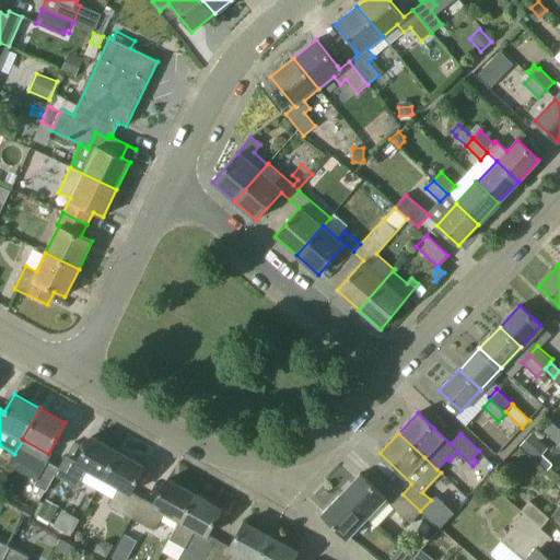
[(520,446),(532,458),(544,445),(532,433),(520,446)]
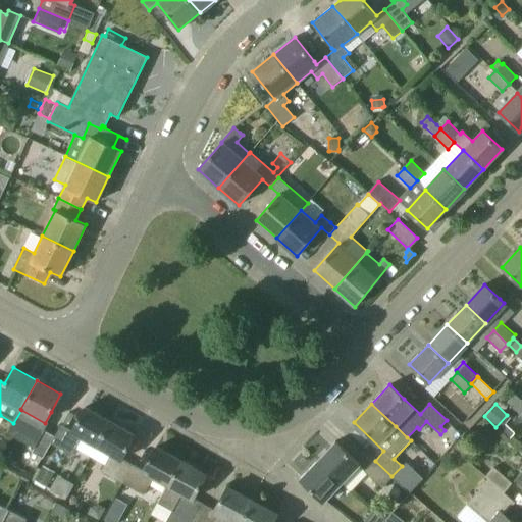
[(96,447),(110,421),(85,407),(71,431),(61,425),(54,437),(51,444),(73,455),(83,439),(96,447)]
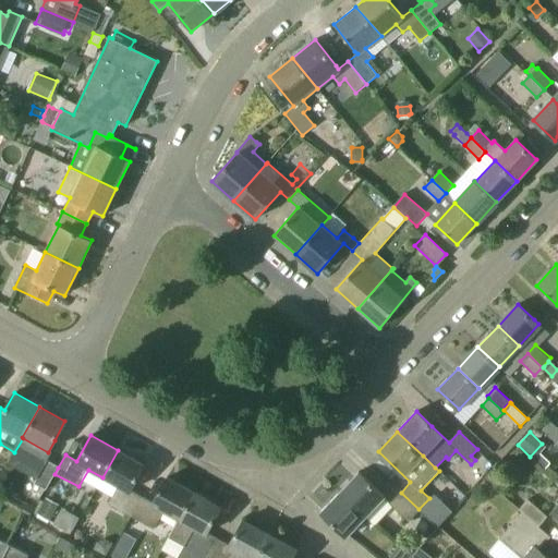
[(80,444),(74,440),(69,449),(68,451),(71,453),(74,452),(80,444)]
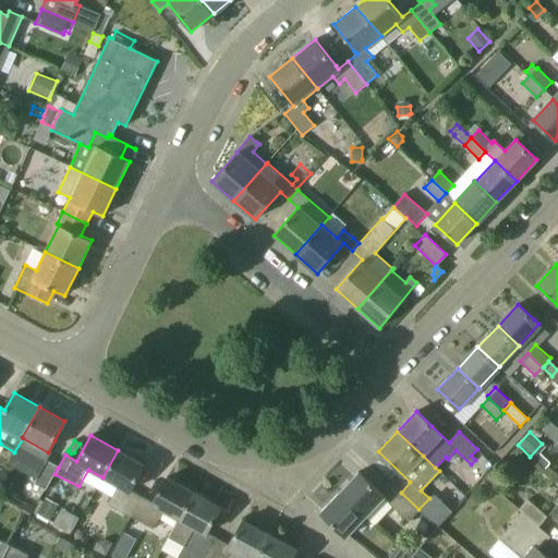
[(130,490),(134,484),(144,465),(118,450),(102,477),(104,478),(99,487),(113,495),(109,504),(131,516),(141,497),(130,490)]
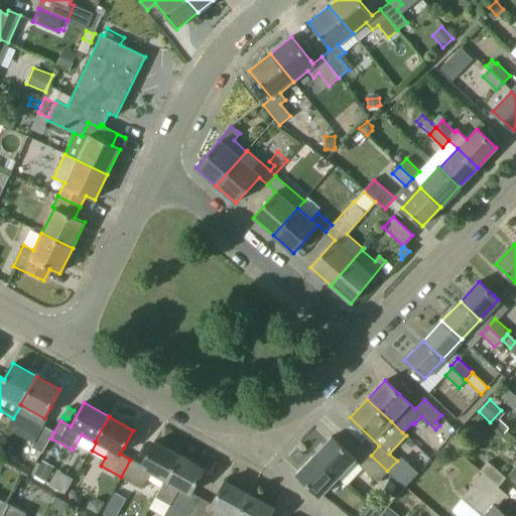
[(50,438),(53,432),(43,426),(32,446),(43,453),(50,438)]
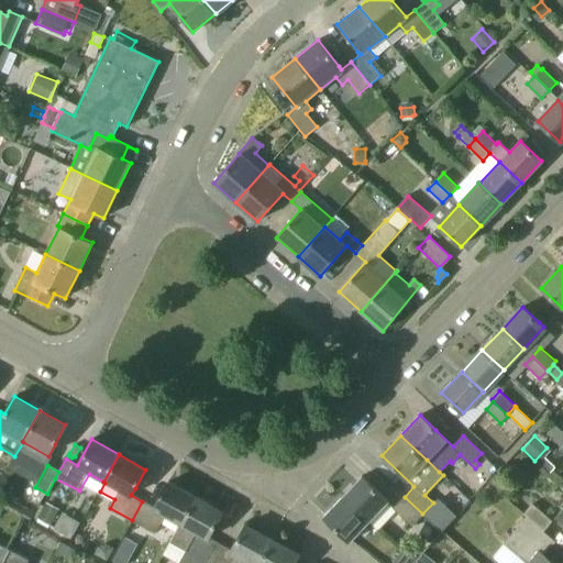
[(496,473),(487,483),(499,493),(508,483),(496,473)]
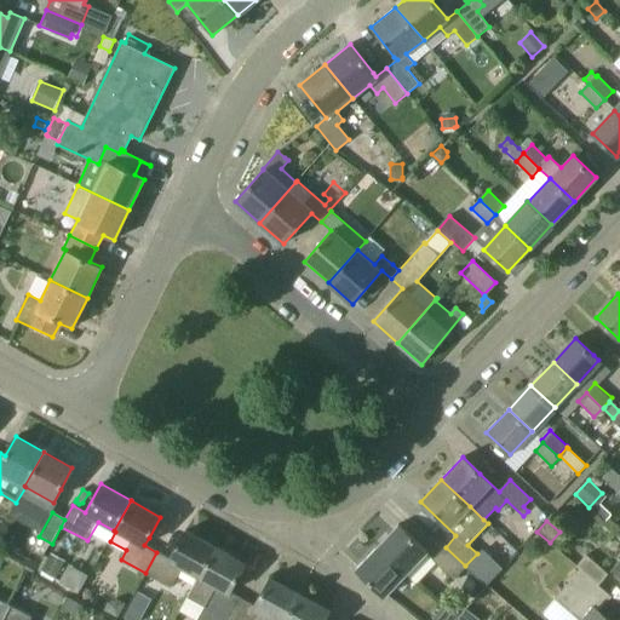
[(428,552),(415,541),(399,524),(377,546),(406,574),(425,555),(428,552)]
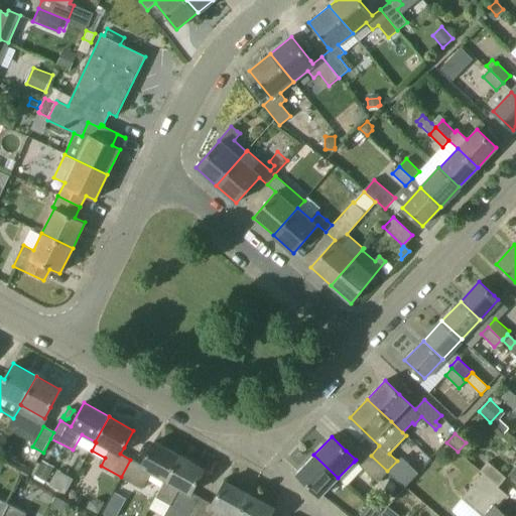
[(165,481),(179,456),(154,441),(141,466),(130,460),(121,477),(143,489),(151,474),(165,481)]
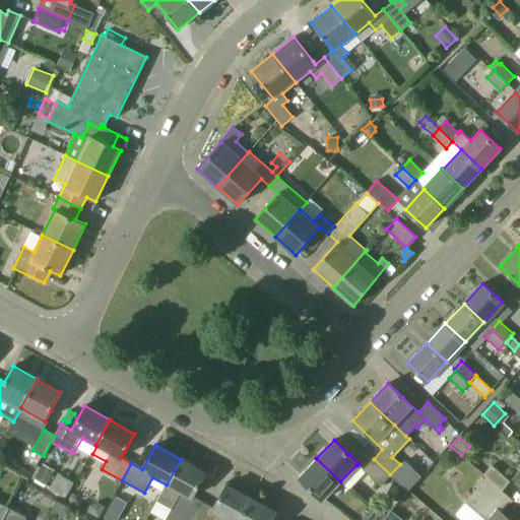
[(322,500),(340,481),(316,458),(298,477),(322,500)]
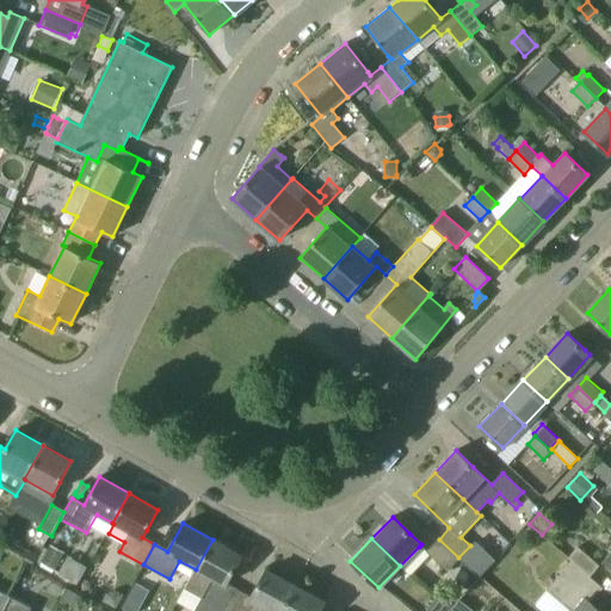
[(226,584),(230,576),(241,556),(213,539),(196,569),(197,569),(186,590),(202,598),(196,610),(198,610),(226,610),(239,591),(226,584)]
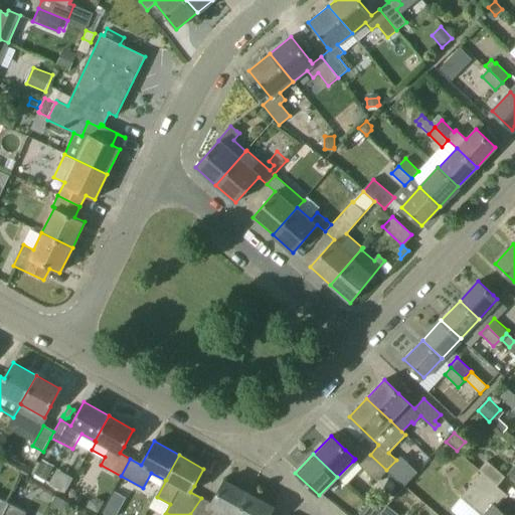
[(377,482),(387,472),(370,455),(359,465),(377,482)]
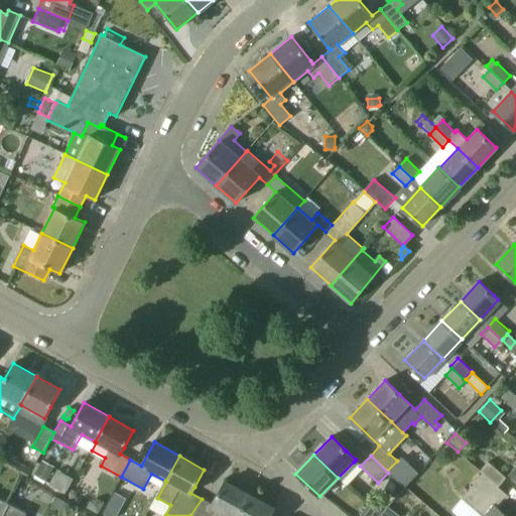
[(397,461),(387,471),(388,473),(404,488),(417,473),(401,457),(397,461)]
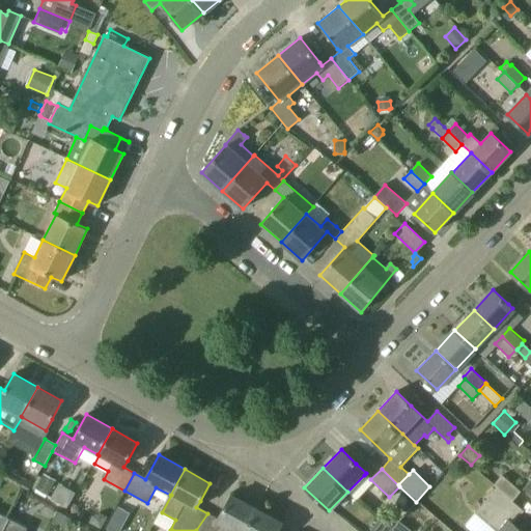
[(496,485),(498,487),(513,501),(522,493),(496,471),(490,478),(497,484),(496,485)]
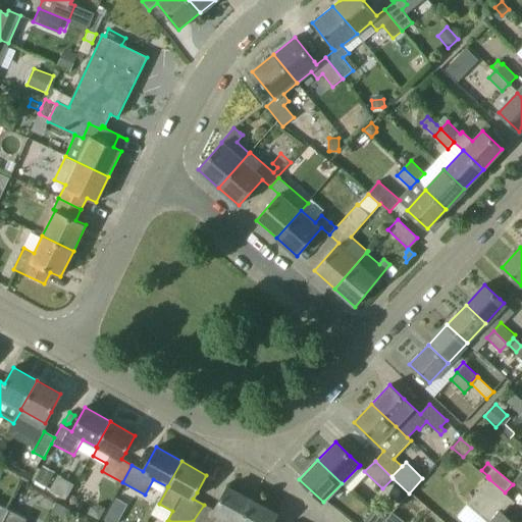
[(52,476),(40,470),(35,481),(46,487),(52,476)]
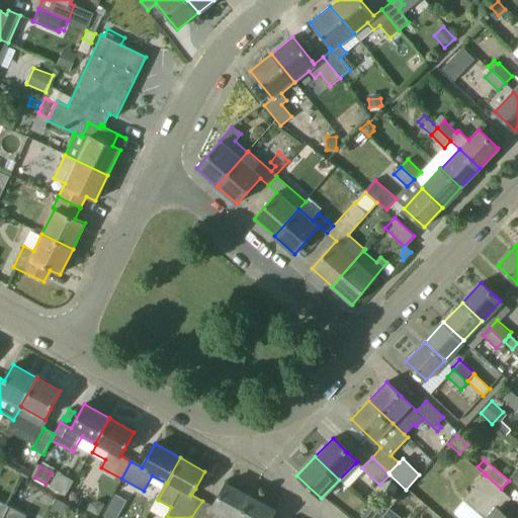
[(512,499),(501,489),(486,476),(464,501),(484,517),(483,517),(508,517),(501,511),(512,499)]
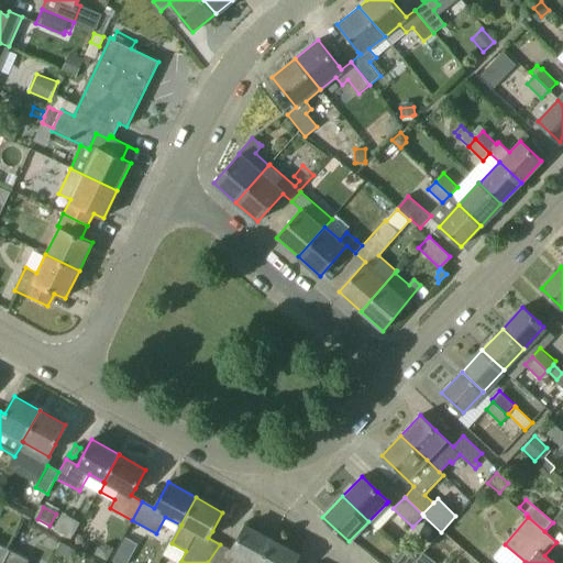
[(258,562),(273,540),(245,525),(231,550),(220,544),(208,562),(258,562)]
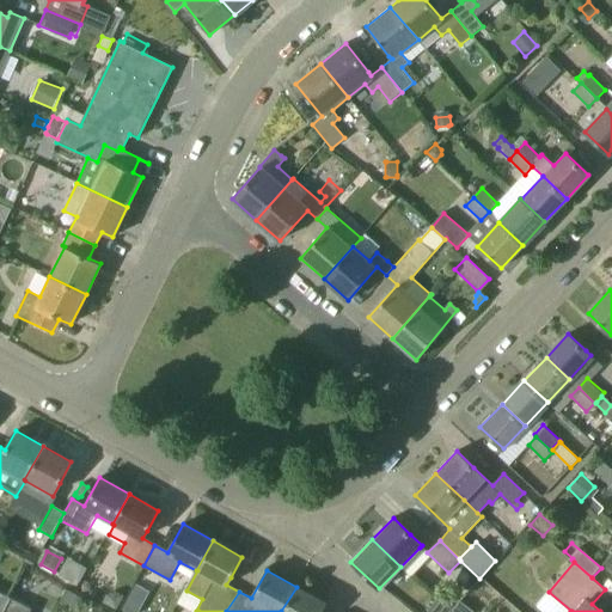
[(320,611),(325,604),(297,587),(281,611),(320,611)]
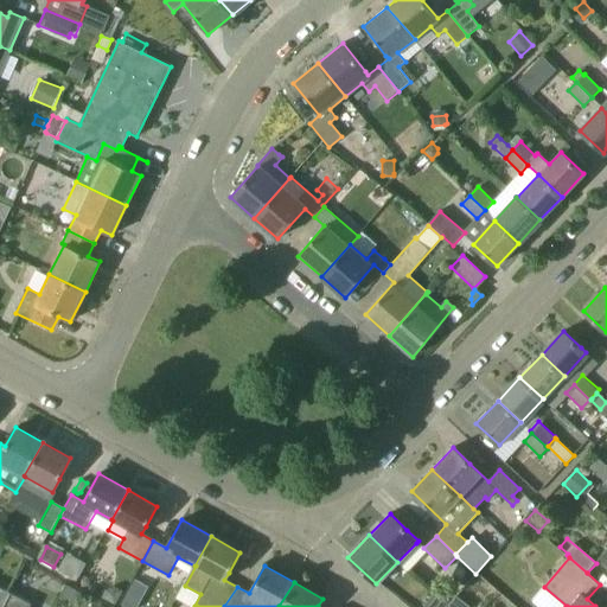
[(84,594),(65,585),(59,598),(78,606),(84,594)]
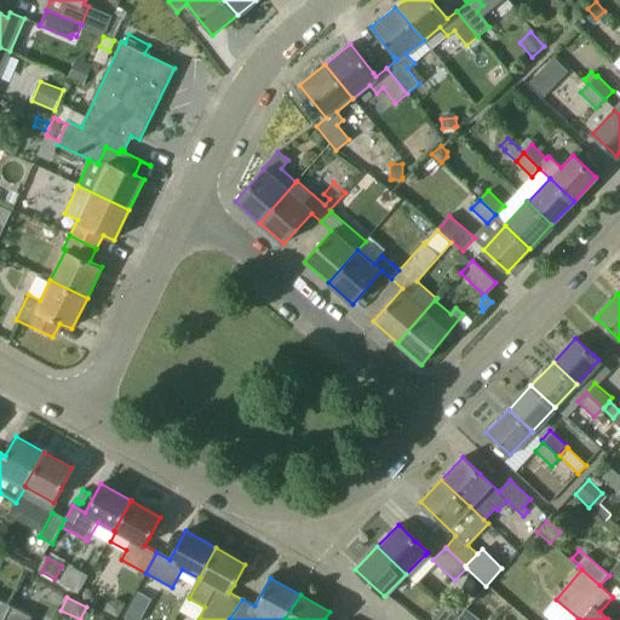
[(0,619),(1,619),(10,606),(0,600),(0,619)]
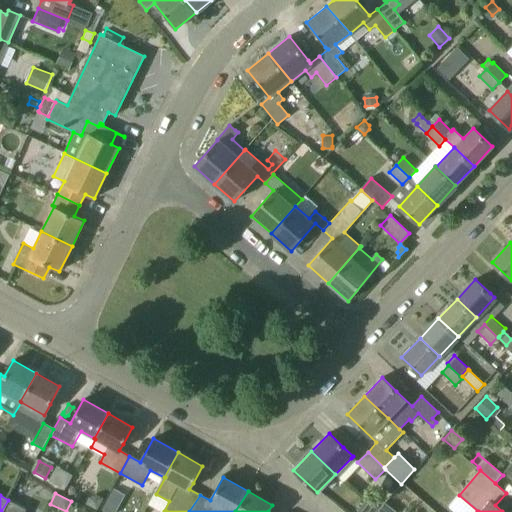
[(97,510),(103,498),(97,495),(88,498),(85,504),(97,510)]
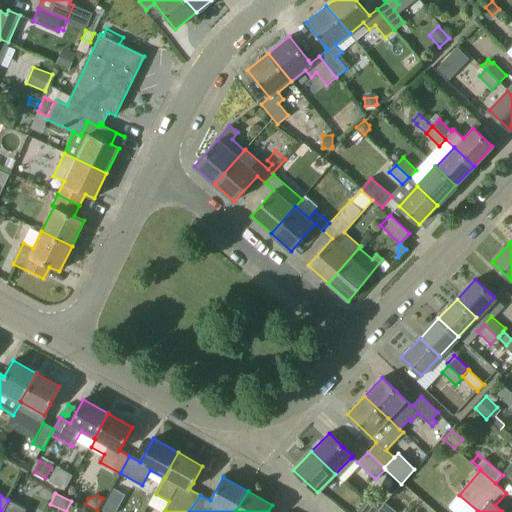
[(375,511),(378,509),(378,508),(367,499),(356,511),(375,511)]
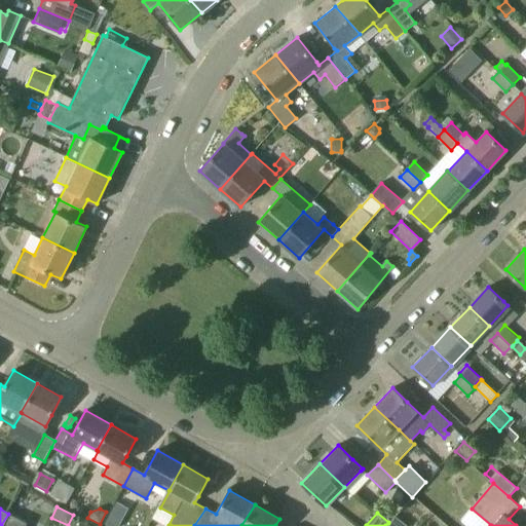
[(27,525),(29,524),(8,514),(1,525),(27,525)]
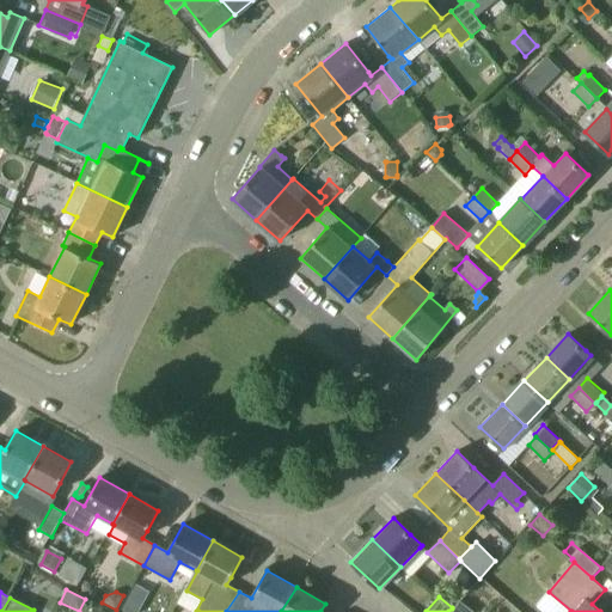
[(472,611),(475,611),(460,600),(453,609),(452,607),(452,609),(448,611),(472,611)]
